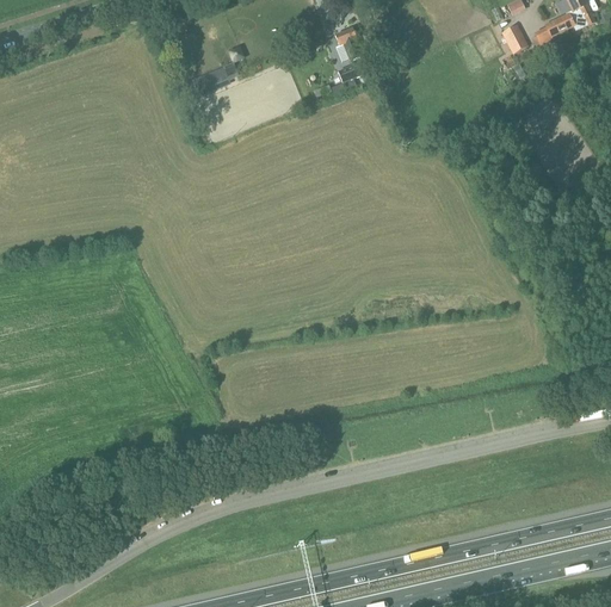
[(508,0),(504,2),(508,13),(523,6),(519,0),(508,0)]
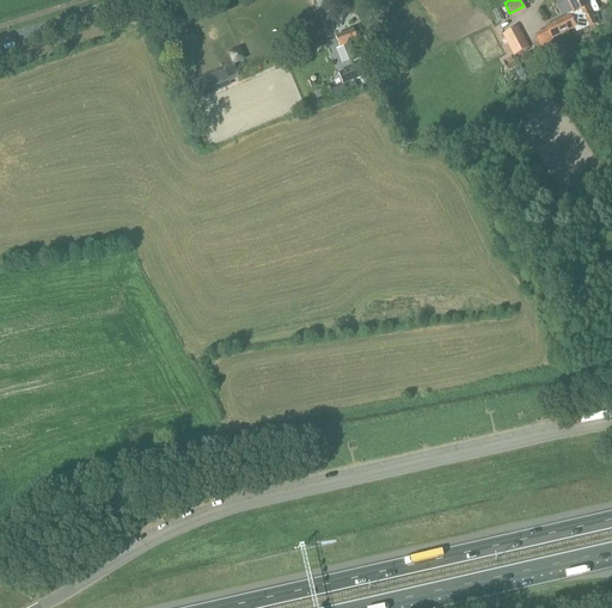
[(537,35),(533,37),(537,44),(540,42),(542,44),(554,38),(554,36),(575,26),(577,30),(597,22),(593,12),(588,4),(586,0),(569,0),(574,11),(546,24),(548,28),(536,32),(537,35)]
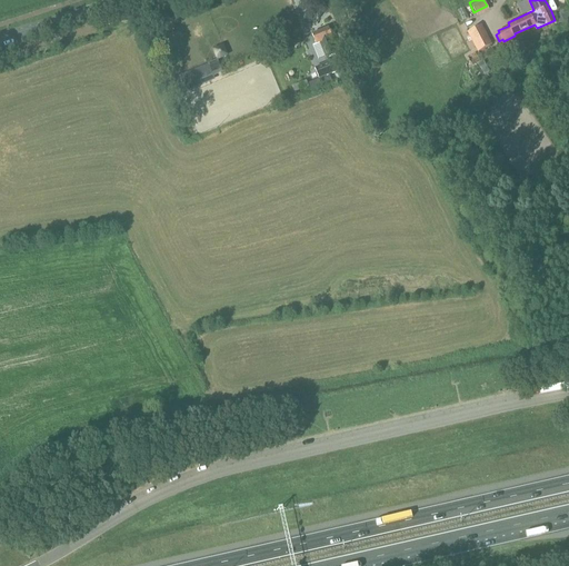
[(467,30),(477,49),(492,41),(482,23),(467,30)]
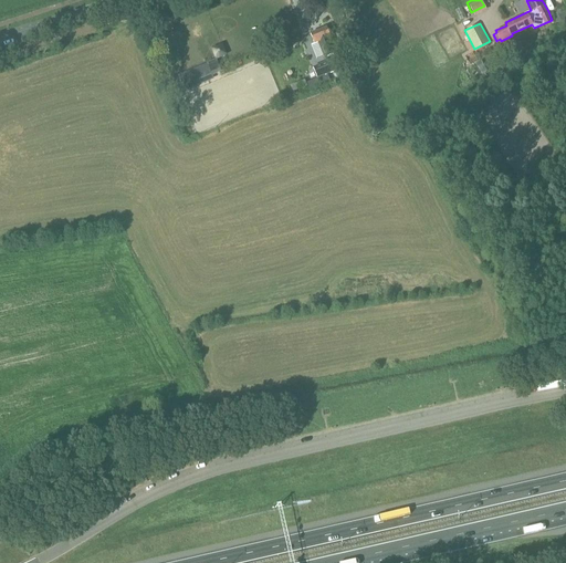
[(335,52),(328,37),(331,35),(327,25),(311,32),(314,42),(318,40),(325,56),(327,55),(328,59),(318,63),(318,64),(314,66),(317,76),(323,74),(341,68),(334,52),(335,52)]
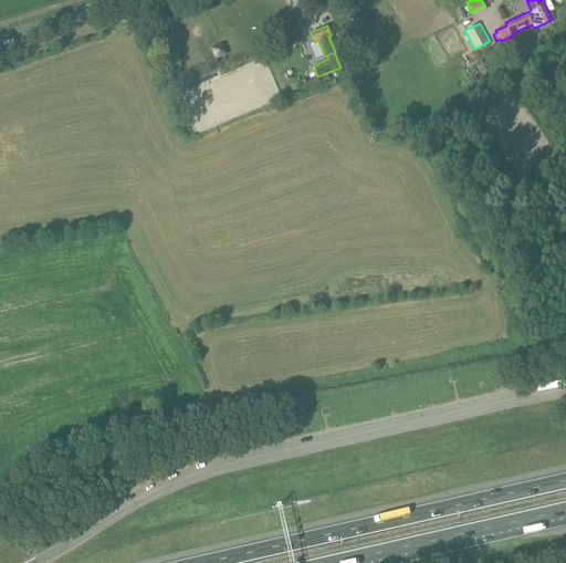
[(188,85),(213,75),(207,62),(182,73),(188,85)]
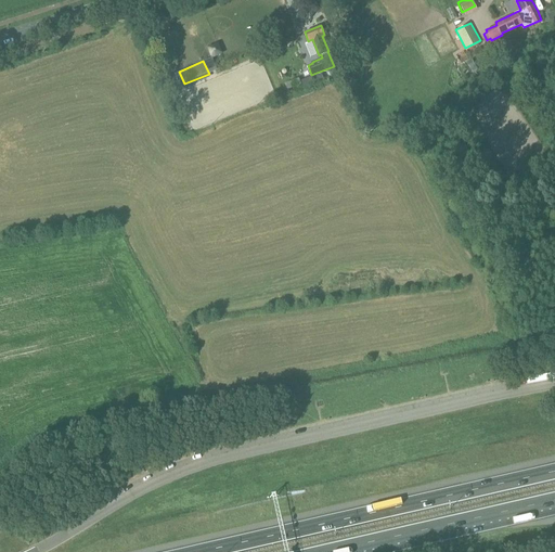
[(466,88),(460,94),(464,101),(470,94),(466,88)]
